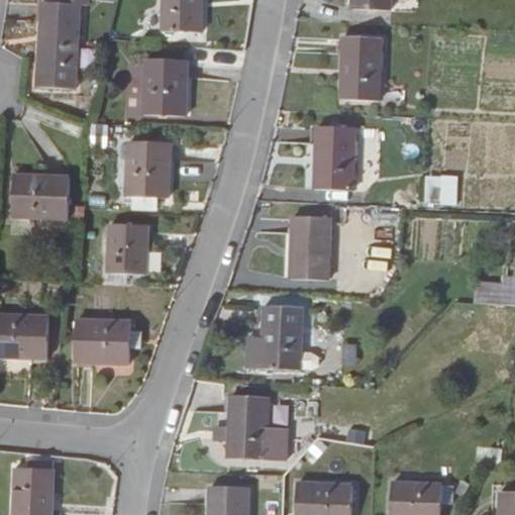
[(86,5),(86,0),(59,0),(59,2),(39,2),(35,87),(74,88),(77,4),(86,5)]
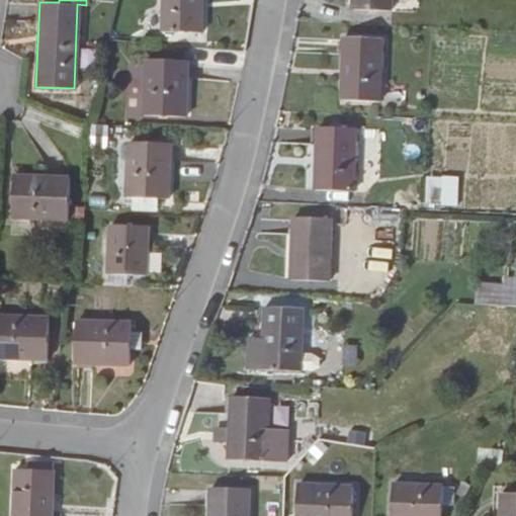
[(162,0),(161,30),(200,32),(200,0),(162,0)]
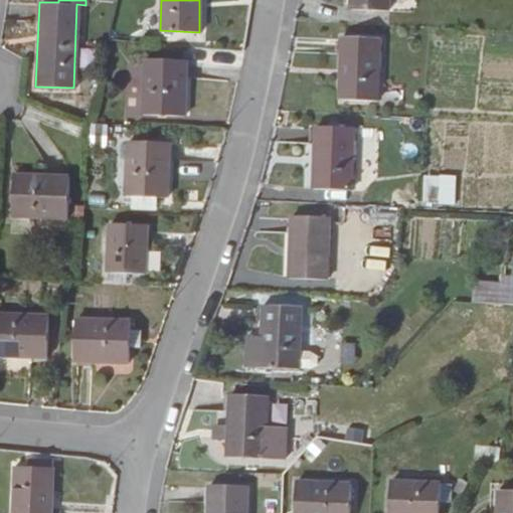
[(348,0),(348,8),(386,9),(386,0),(348,0)]
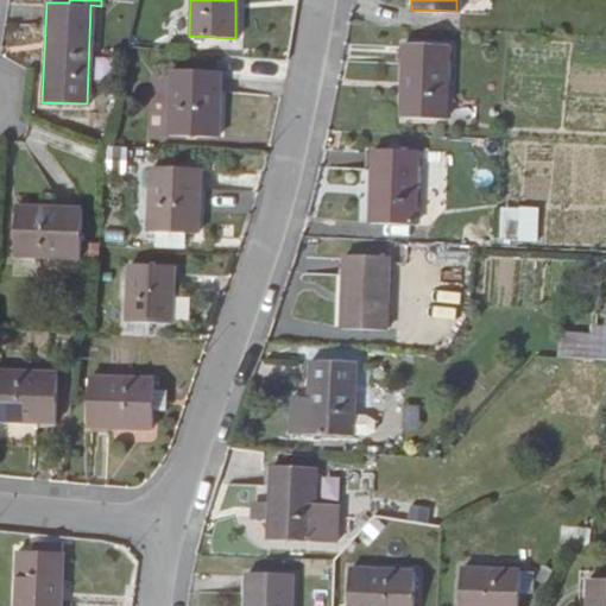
[(402,42),(398,115),(442,118),(446,44),(402,42)]
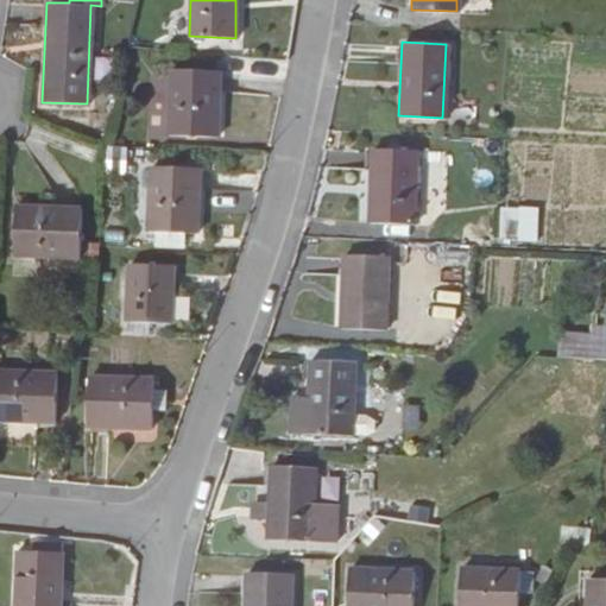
[(168,134),(218,136),(218,71),(169,70),(168,134)]
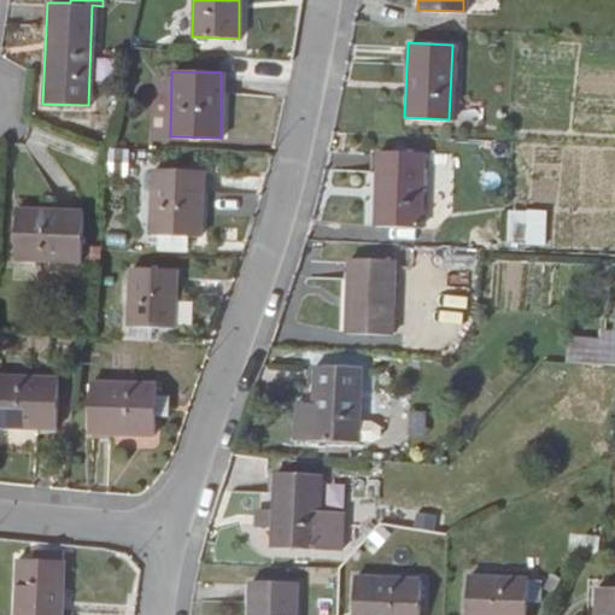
[(614,205),(614,145),(526,146),(526,205),(614,205)]
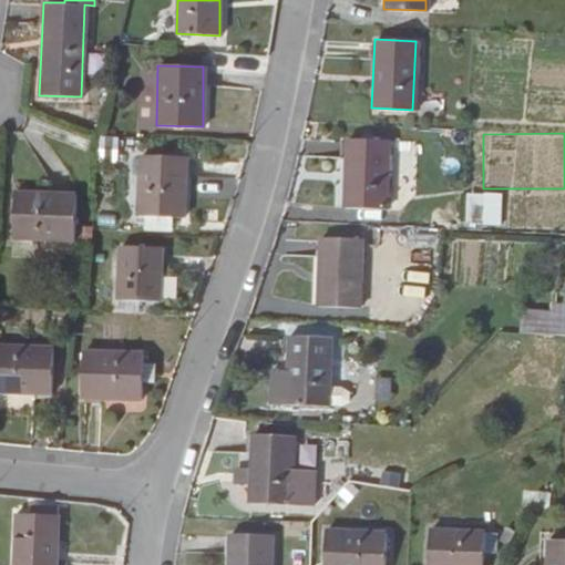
[(345,137),(342,206),(384,207),(387,140),(345,137)]
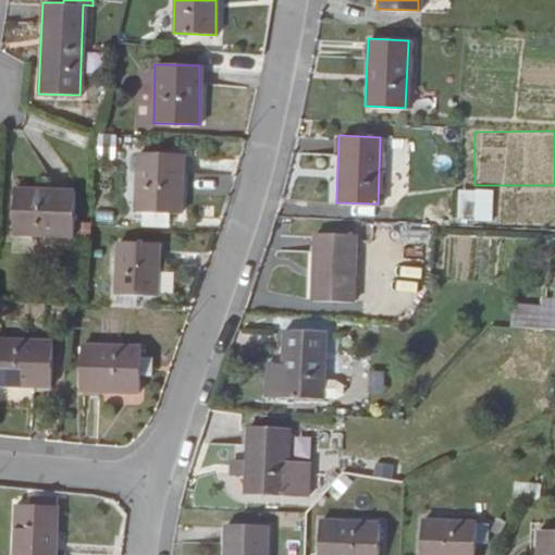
[(142,212),(142,222),(169,223),(169,212),(180,212),(182,152),(137,151),(135,211),(142,212)]
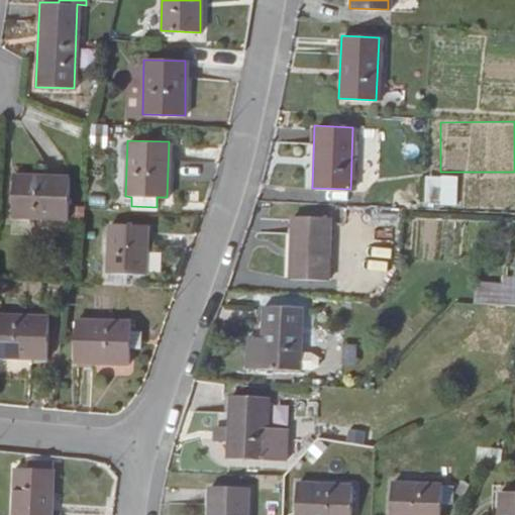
[(66,218),(68,176),(12,174),(10,216),(66,218)]
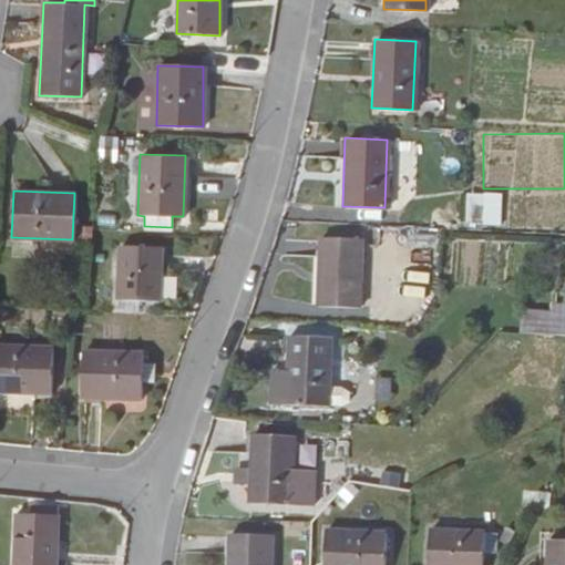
[(481,227),(482,192),(463,192),(463,226),(481,227)]
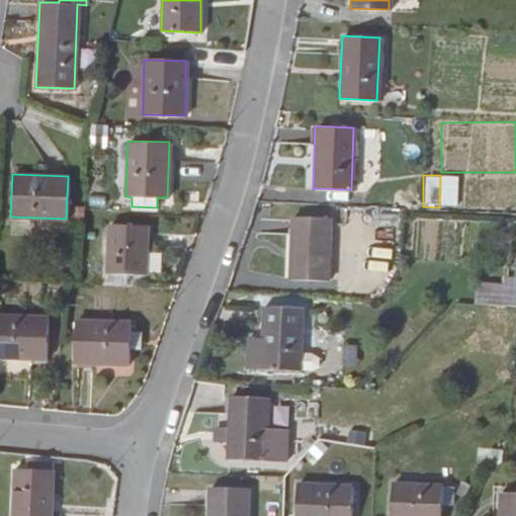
[(290,216),(288,278),(326,280),(329,218),(290,216)]
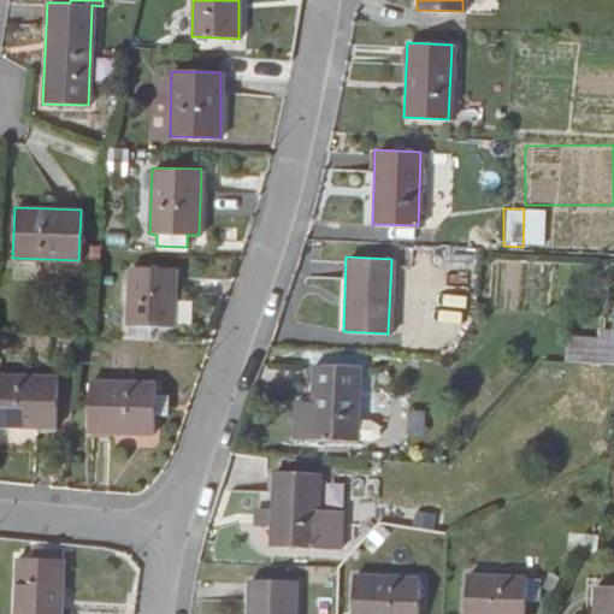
[(128,335),(151,336),(151,326),(171,328),(175,270),(130,266),(127,323),(128,323),(128,335)]
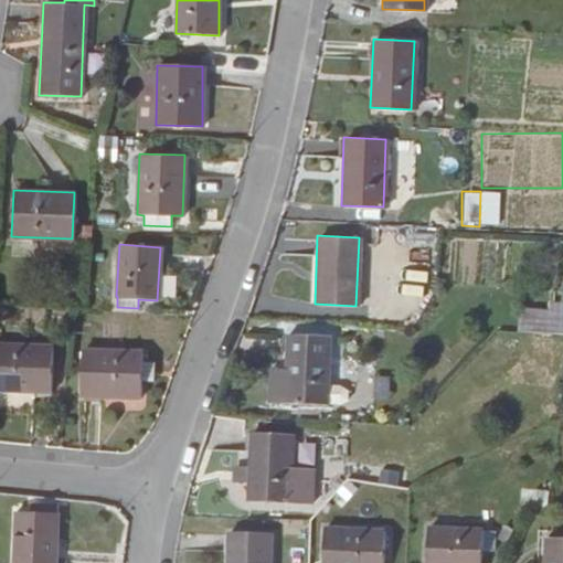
[(562,330),(562,301),(549,298),(540,333),(561,339),(562,330)]
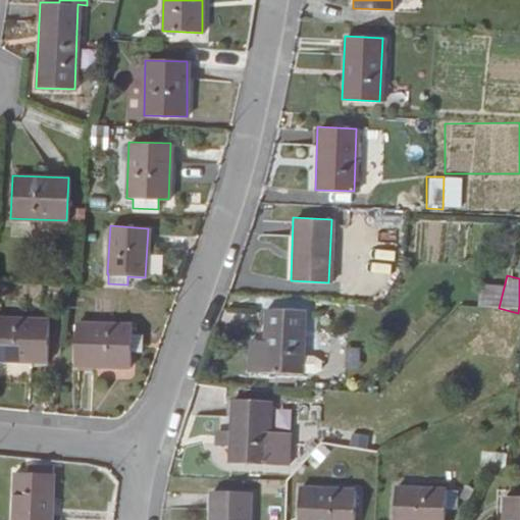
[(313,355),(301,355),(303,310),(264,308),(263,340),(248,340),(247,370),(298,372),(301,370),(310,371),(318,367),(319,358),(313,355)]
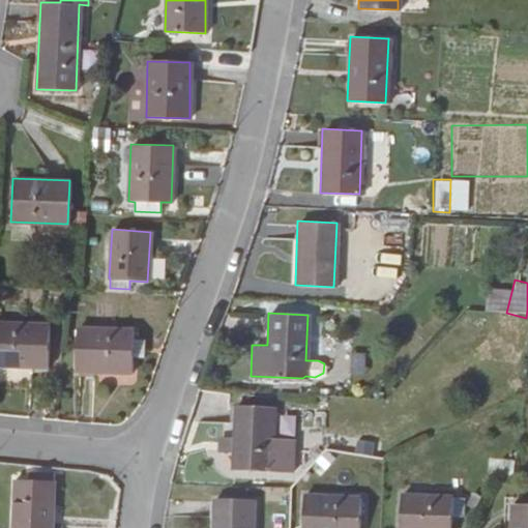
[(0,364),(47,367),(48,324),(0,322),(0,364)]
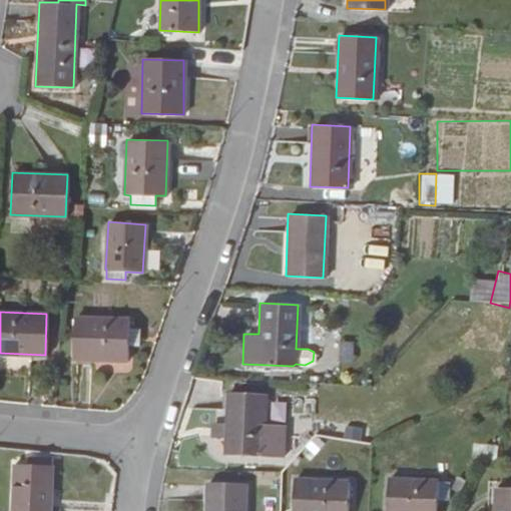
[(73,317),(71,357),(126,360),(127,345),(138,346),(138,328),(127,328),(128,319),(73,317)]
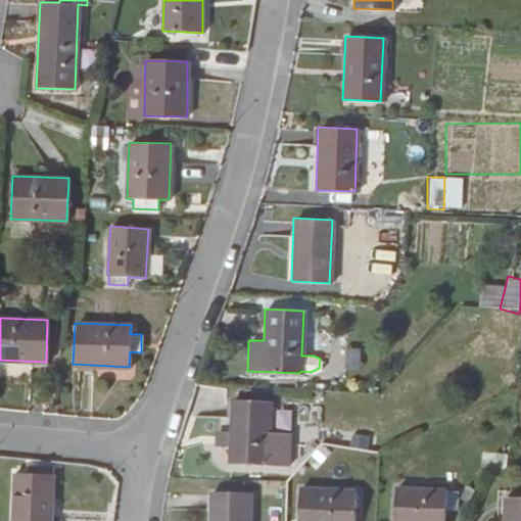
[(216,444),(229,444),(229,460),(228,462),(267,464),(270,400),(231,399),(230,431),(217,430),(216,444)]
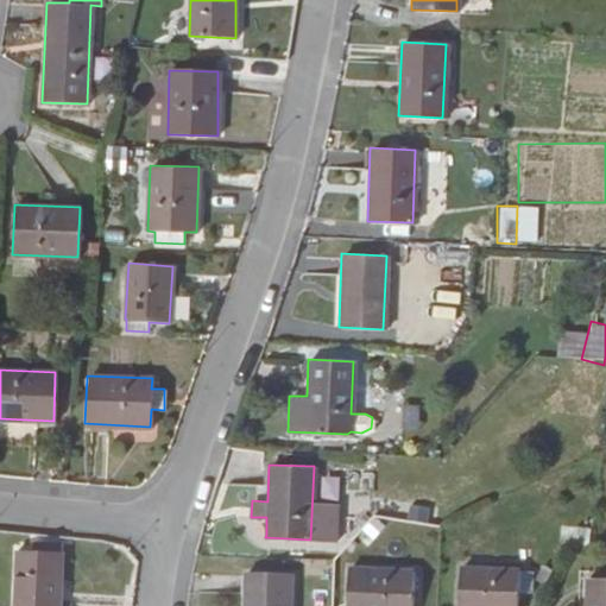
[(401,531),(402,519),(382,516),(380,528),(401,531)]
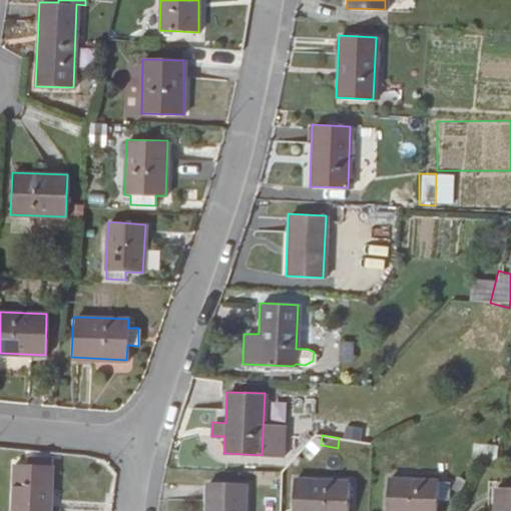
[(224,436),(211,436),(211,450),(224,451),(224,436)]
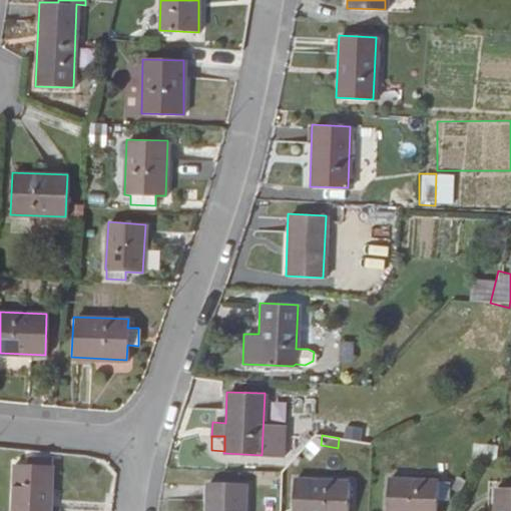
[(480,458),(494,460),(496,445),(482,443),(480,458)]
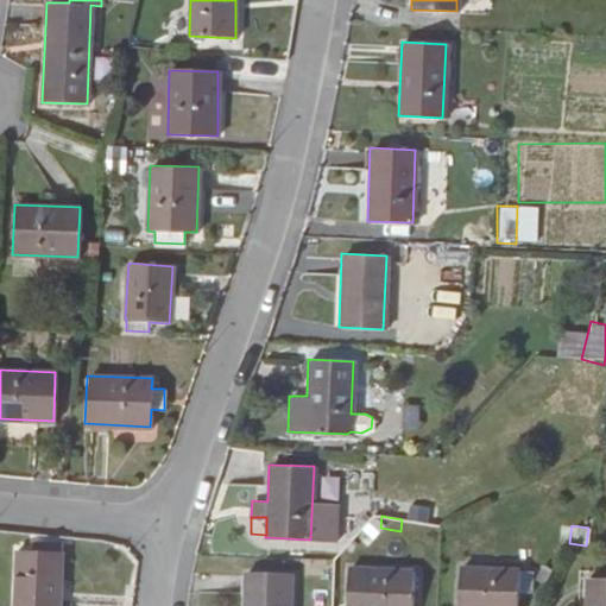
[(13,605),(57,605),(61,551),(16,550),(13,605)]
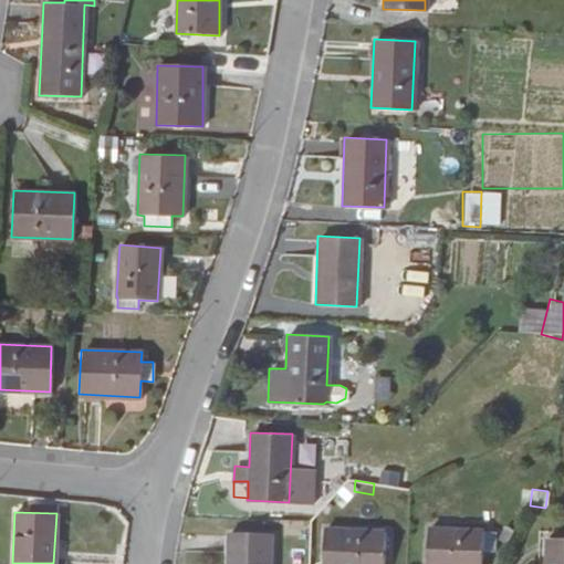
[(497,538),(504,542),(511,530),(502,525),(497,538)]
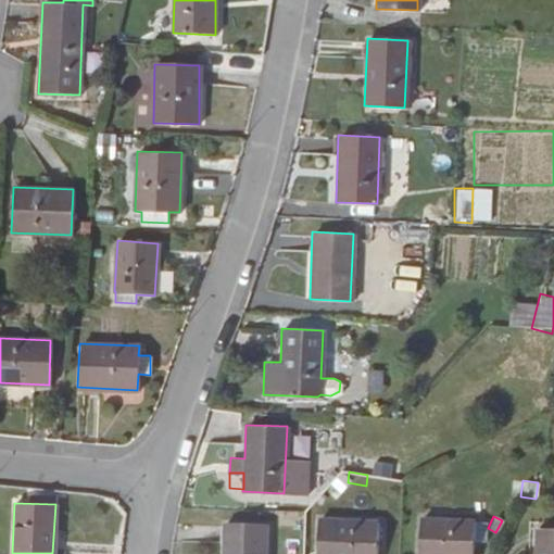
[(375,553),(377,519),(316,518),(315,553),(375,553)]
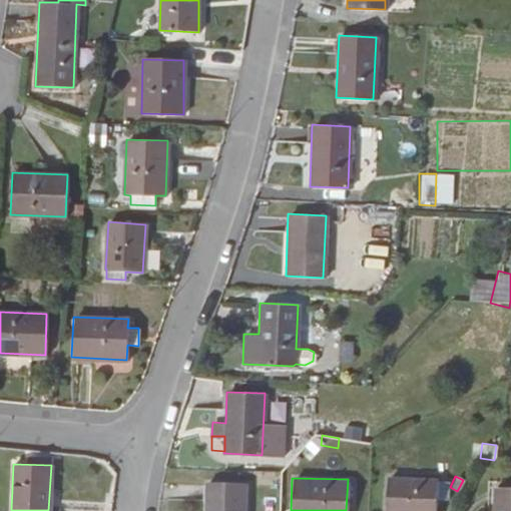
[(385,510),(435,510),(436,498),(446,498),(447,481),(436,480),(436,479),(386,478),(385,510)]
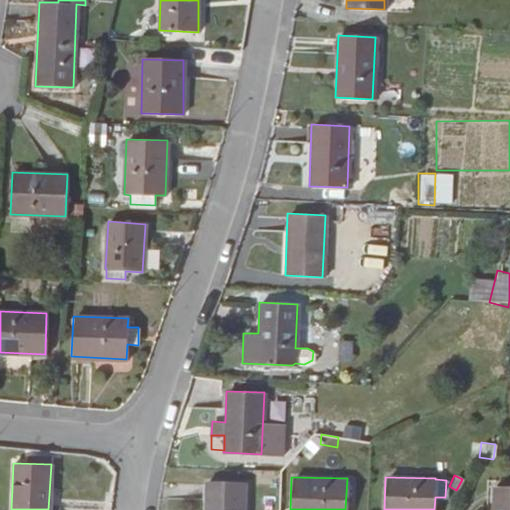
[(205,480),(204,509),(242,509),(243,481),(205,480)]
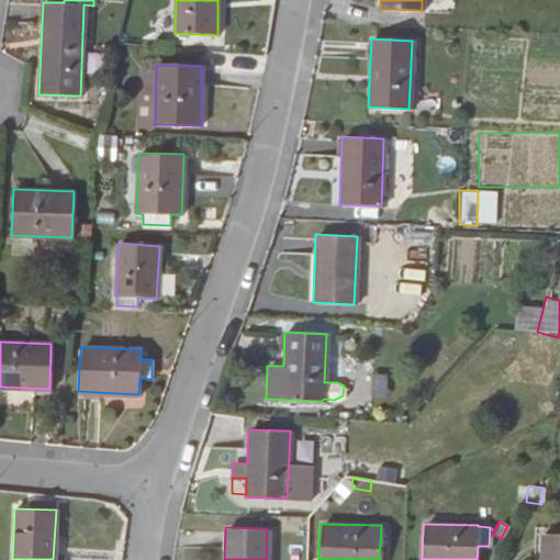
[(540,559),(559,559),(559,533),(541,533),(540,559)]
